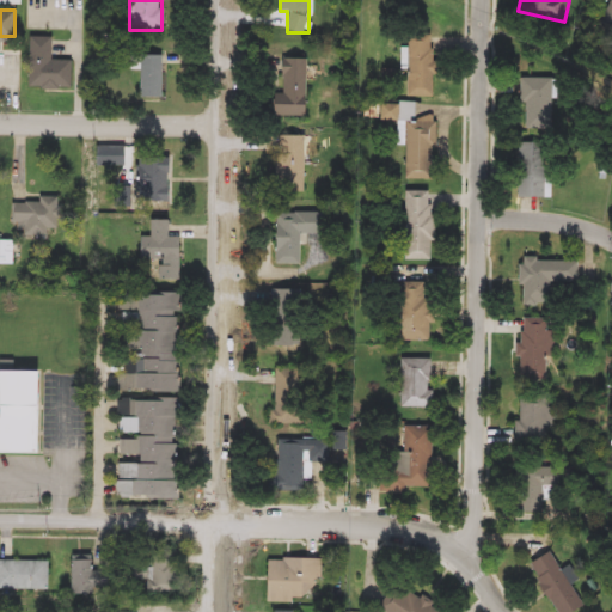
[(430,35),(430,97),(407,97),(407,35),(430,35)]
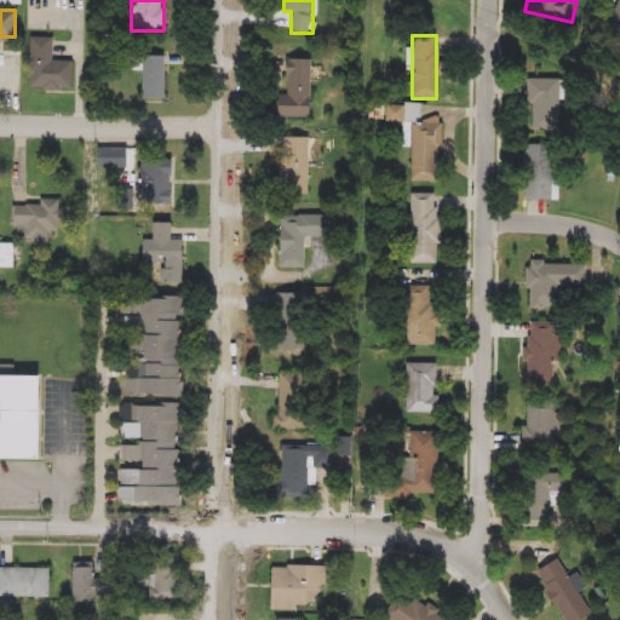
[(72,62),(72,91),(27,91),(28,38),(52,39),(52,62),(72,62)]
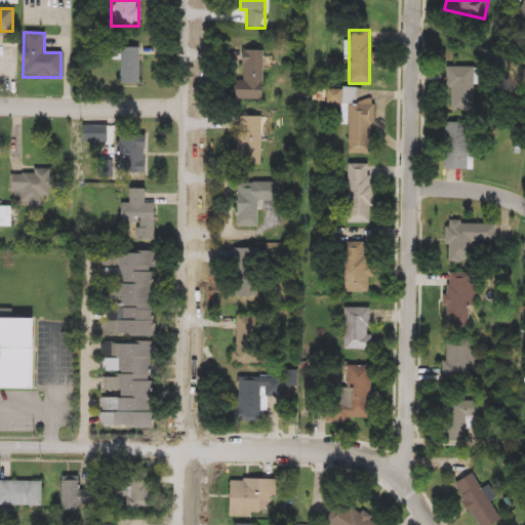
[(138,84),(119,84),(119,48),(138,48),(138,84)]
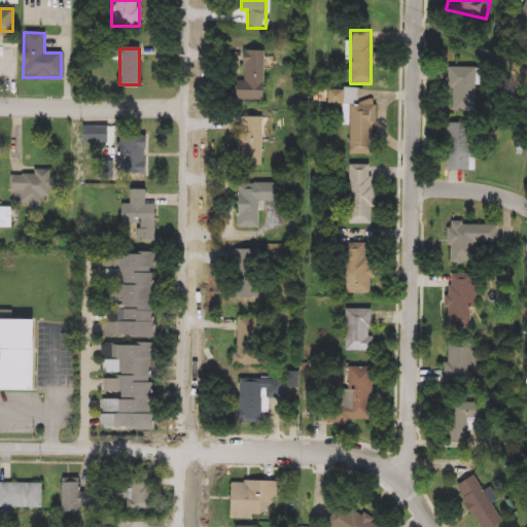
[(265,50),(264,103),(234,102),(236,49),(265,50)]
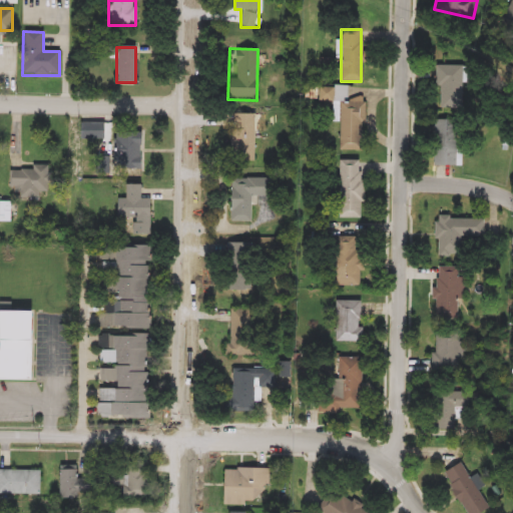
[(436,108),(436,65),(463,65),(463,108),(436,108)]
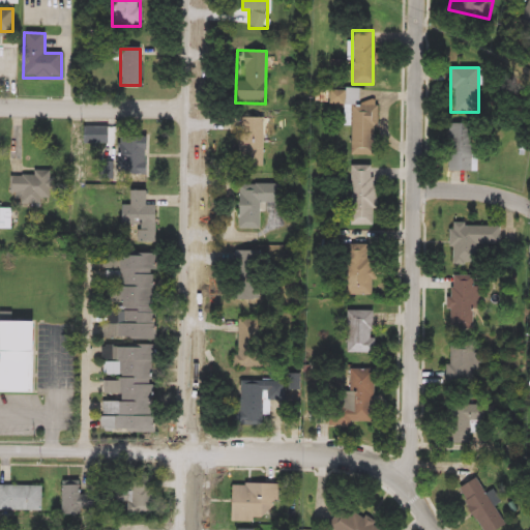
[(328,90),(358,90),(358,106),(376,106),(376,156),(349,156),(350,106),(328,106),(328,90)]
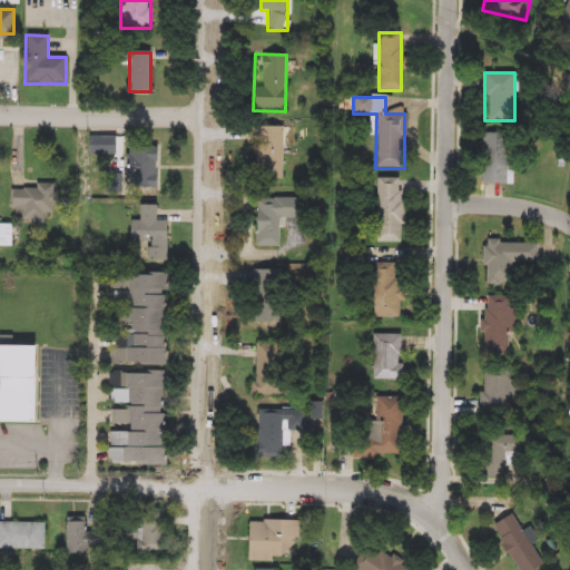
[(283,128),(282,179),(257,179),(258,127),(283,128)]
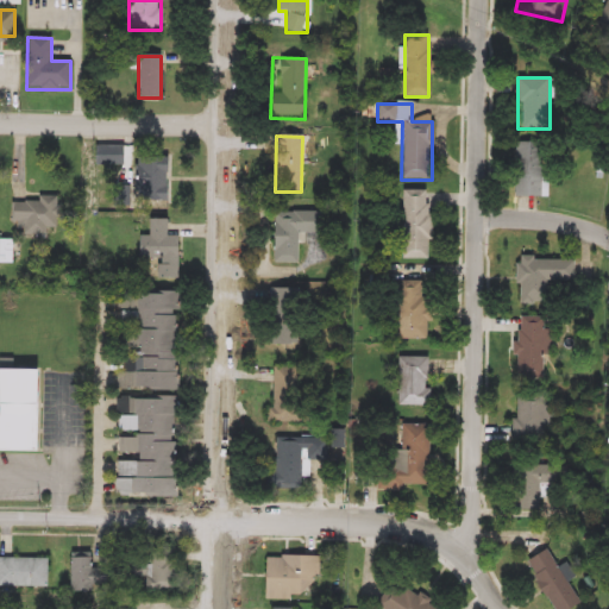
[(542,198),(515,196),(516,143),(544,143),(542,198)]
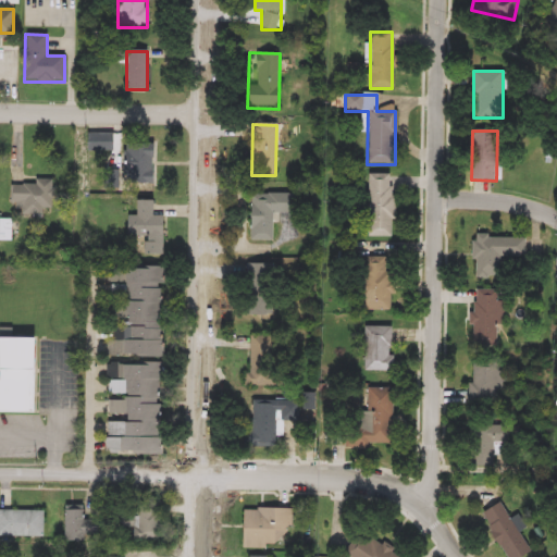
[(89,150),(89,135),(113,135),(113,150),(89,150)]
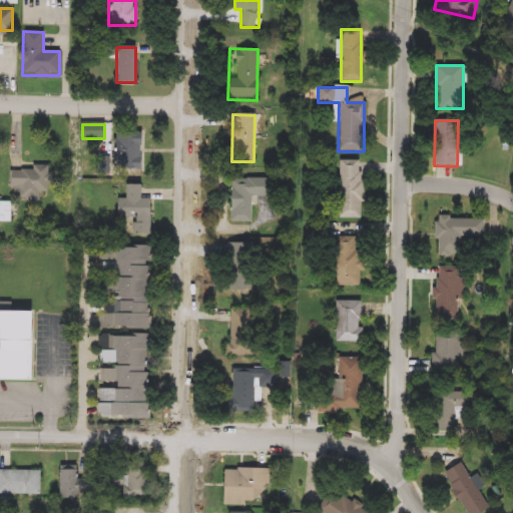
[(113,133),(141,133),(141,171),(113,170),(113,133)]
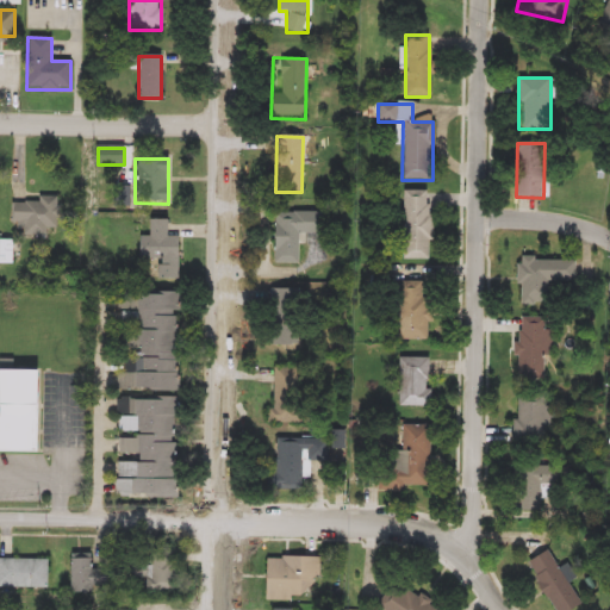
[(430,260),(403,260),(403,191),(430,191),(430,260)]
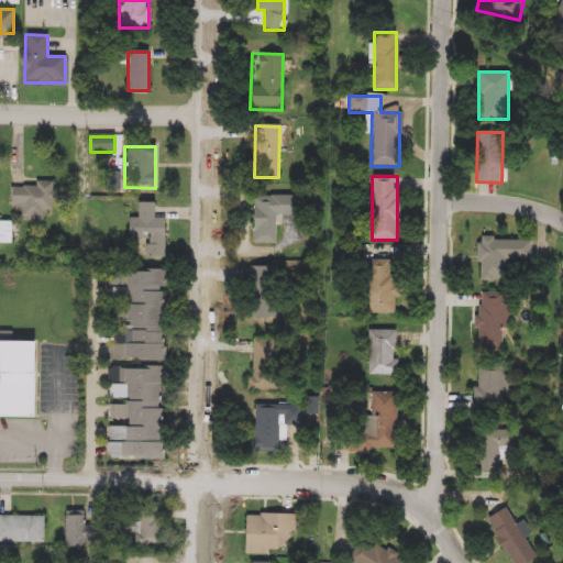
[(18,184),(54,185),(54,216),(17,216),(18,184)]
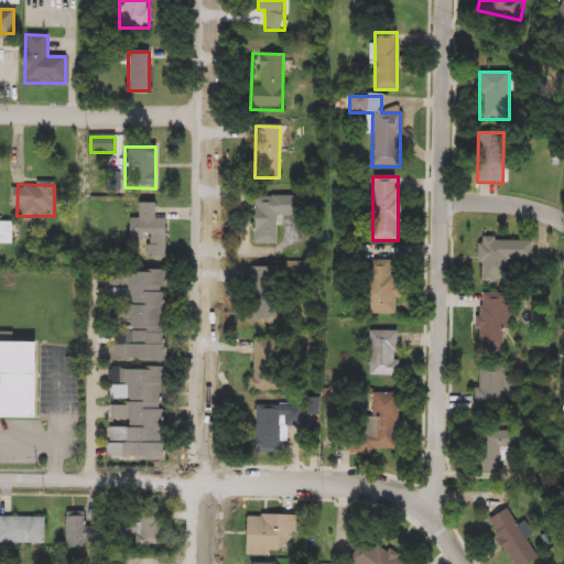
[(296,196),(296,216),(275,216),(275,243),(252,243),(252,196),(296,196)]
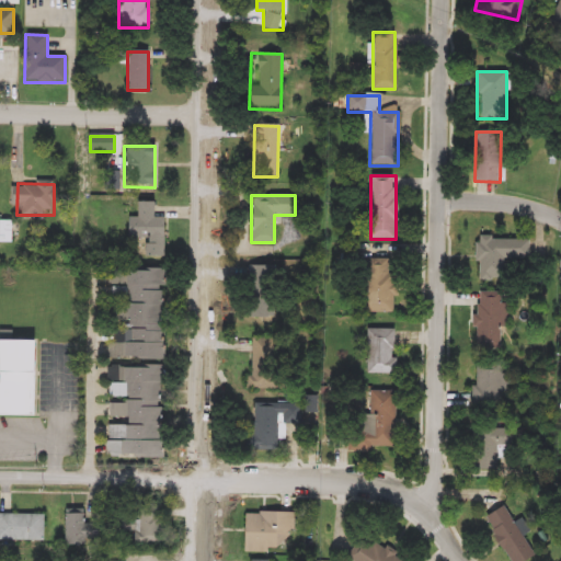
[(142,258),(142,238),(125,238),(126,218),(135,218),(135,203),(153,203),(153,218),(163,218),(163,258),(142,258)]
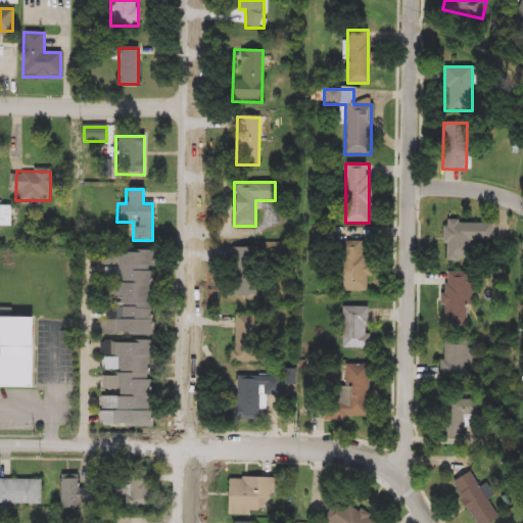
[(1,226),(1,205),(14,205),(14,226),(1,226)]
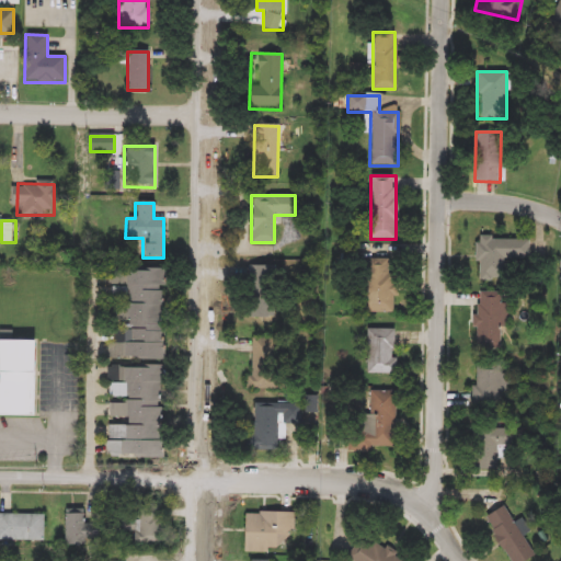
[(478,281),(478,239),(529,239),(528,259),(503,259),(503,281),(478,281)]
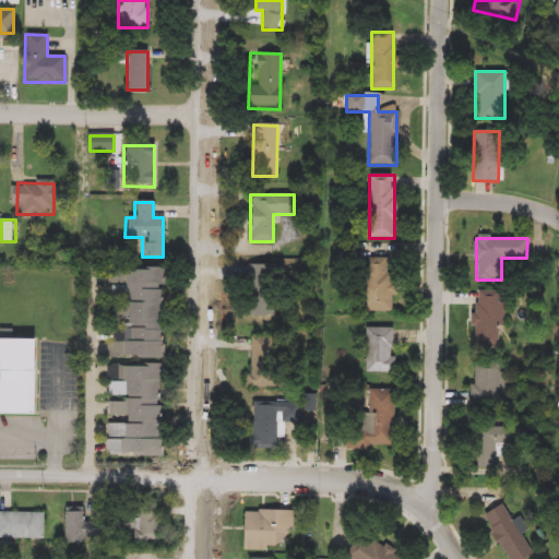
[(394,311),(361,312),(359,246),(373,245),(375,259),(392,258),(394,311)]
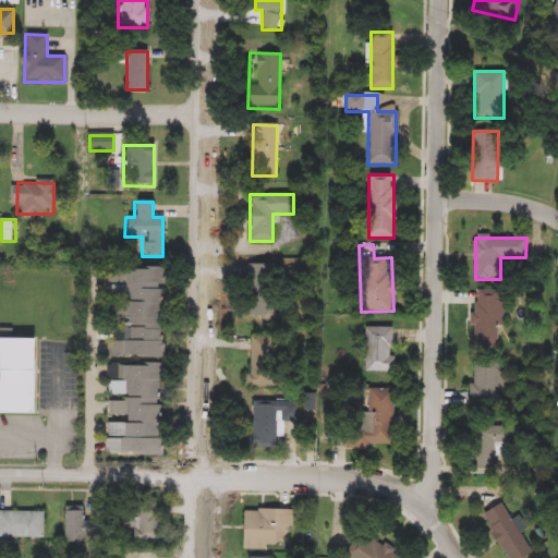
[(273,264),(273,316),(246,316),(246,264),(273,264)]
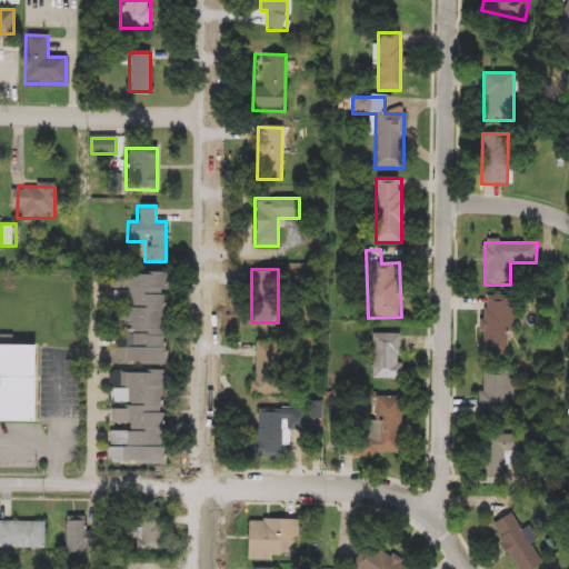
[(108,463),(110,365),(109,365),(110,273),(168,275),(167,368),(165,368),(163,465),(108,463)]
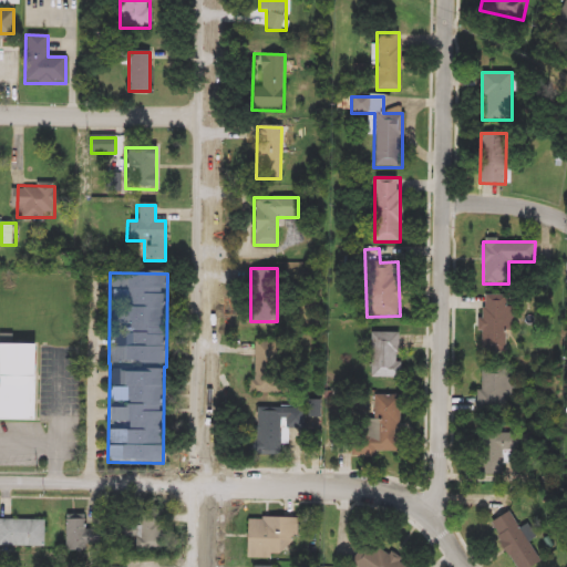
[(514,331),(505,331),(506,352),(482,352),(481,296),(513,296),(514,331)]
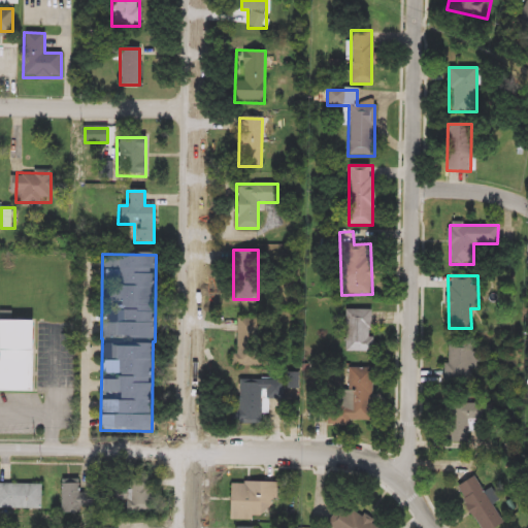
[(371,309),(371,352),(343,352),(343,309),(371,309)]
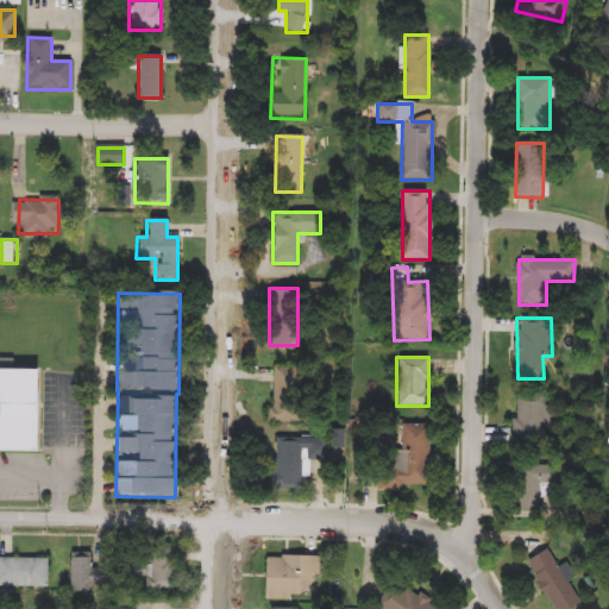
[(0,418),(1,359),(19,359),(19,370),(49,370),(48,451),(0,451),(0,418)]
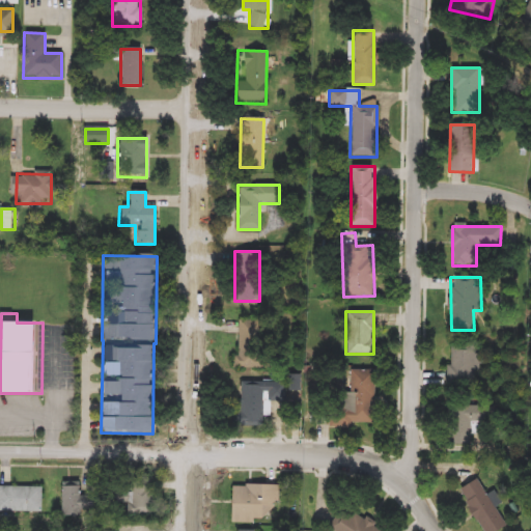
[(235,368),(235,319),(262,319),(262,368),(235,368)]
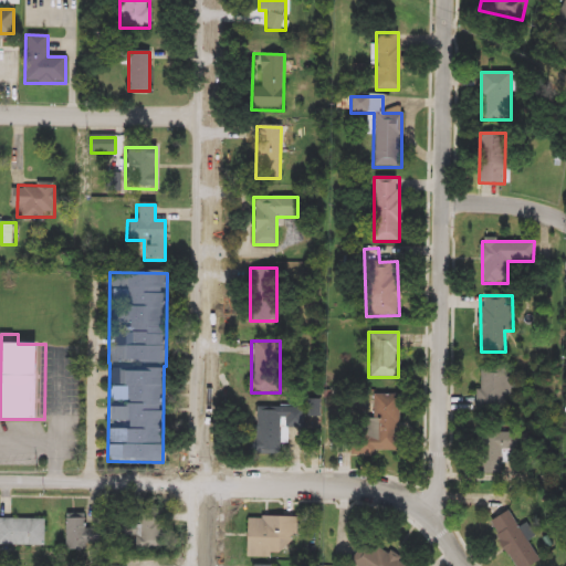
[(512,398),(506,398),(507,417),(477,418),(475,371),(512,370),(512,398)]
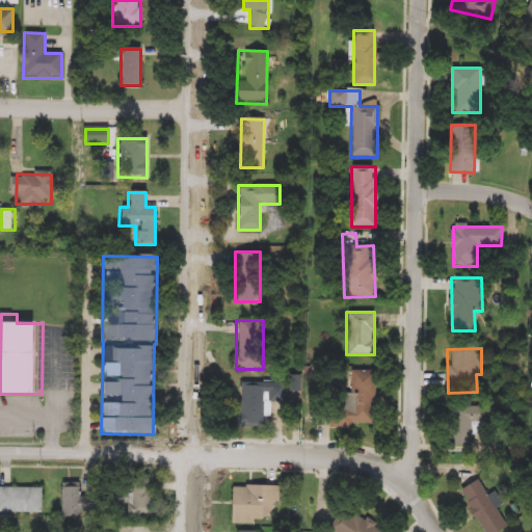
[(374,371),(374,428),(328,428),(328,409),(341,409),(341,371),(374,371)]
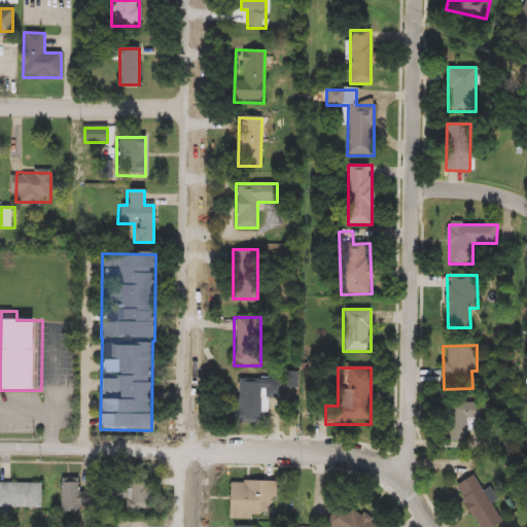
[(267,399),(267,414),(258,414),(258,425),(235,425),(236,379),(282,380),(282,399),(267,399)]
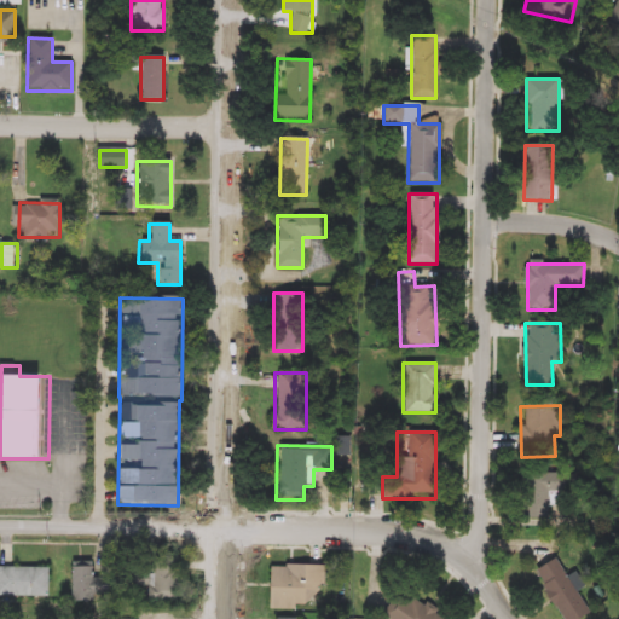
[(549,505),(549,520),(522,520),(522,481),(568,481),(568,505),(549,505)]
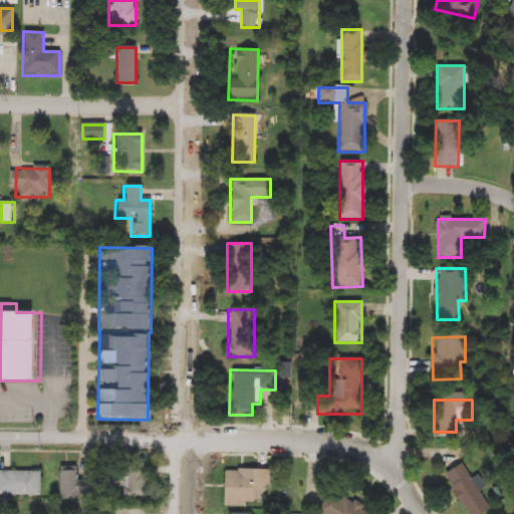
[(479,513),(465,513),(443,475),(463,463),(488,509),(479,513)]
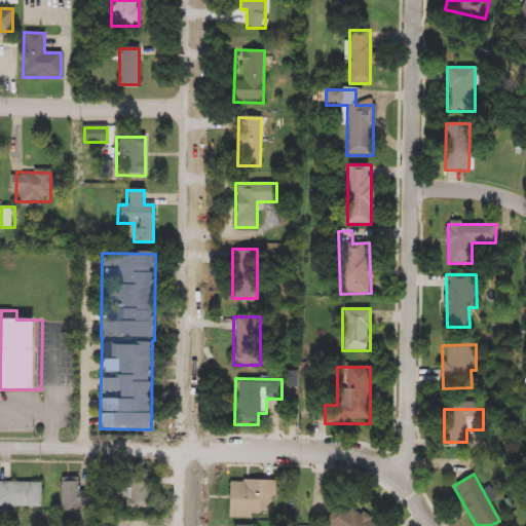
[(83,477),(83,491),(97,491),(97,510),(66,509),(66,477),(83,477)]
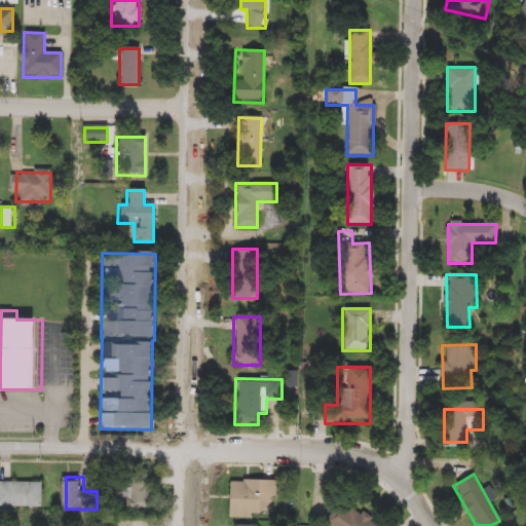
[(274,481),(274,517),(227,517),(227,481),(274,481)]
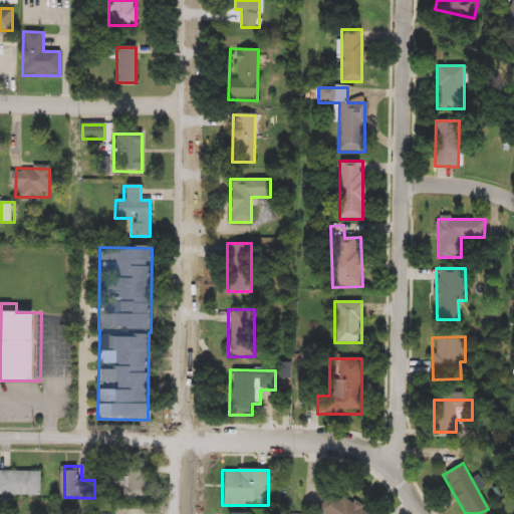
[(0,495),(0,471),(45,471),(45,495),(0,495)]
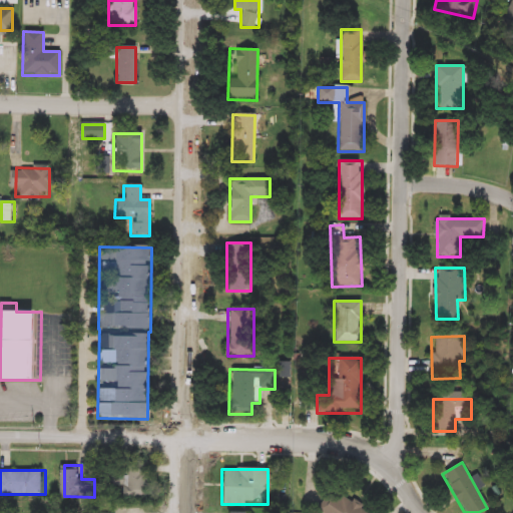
[(152,496),(131,496),(131,470),(152,470),(152,496)]
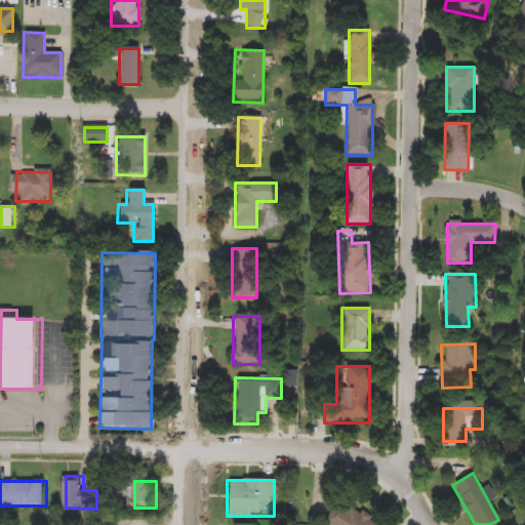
[(327,524),(324,523),(338,499),(378,524),(327,524)]
